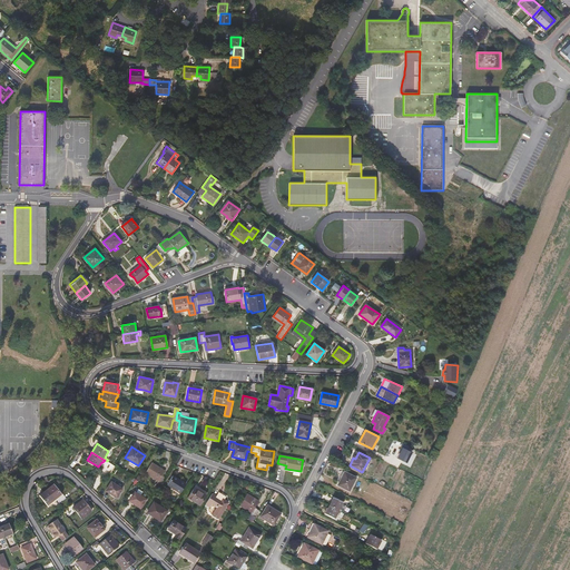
[(107,461),(105,460),(102,462),(109,467),(108,470),(110,472),(115,467),(107,461)]
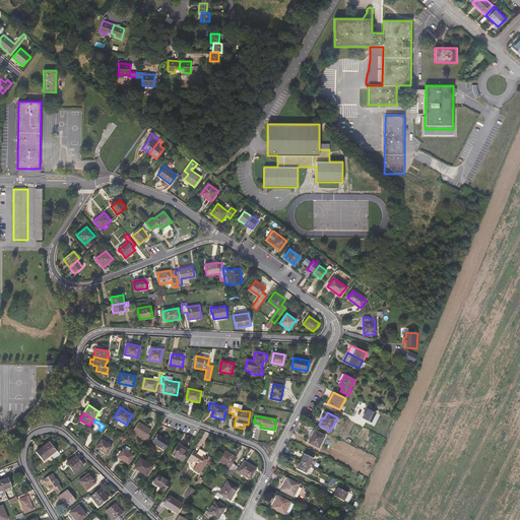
[(150,430),(138,423),(133,432),(144,439),(142,442),(141,442),(139,446),(142,448),(150,437),(147,435),(150,430)]
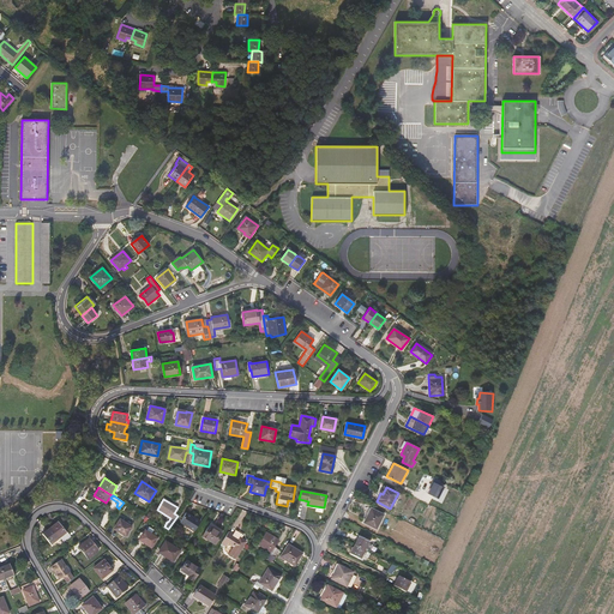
[(384,515),(371,509),(363,523),(377,529),(384,515)]
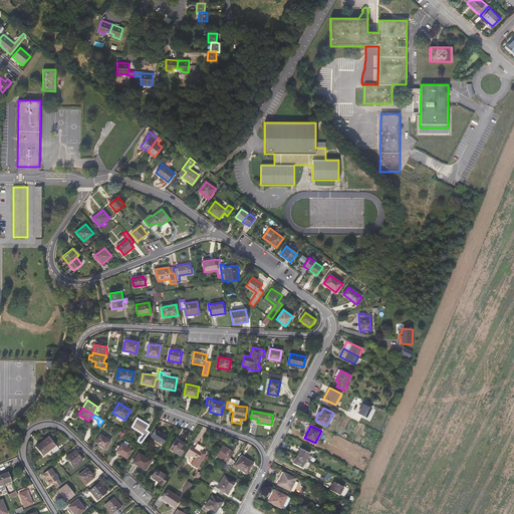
[(156,430),(151,437),(163,445),(168,437),(156,430)]
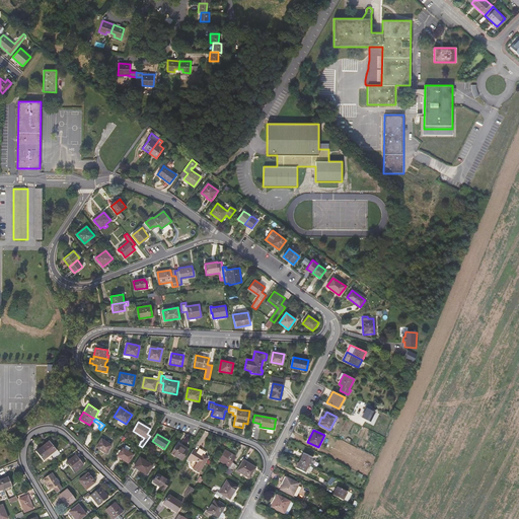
[(112,445),(101,439),(96,447),(106,453),(112,445)]
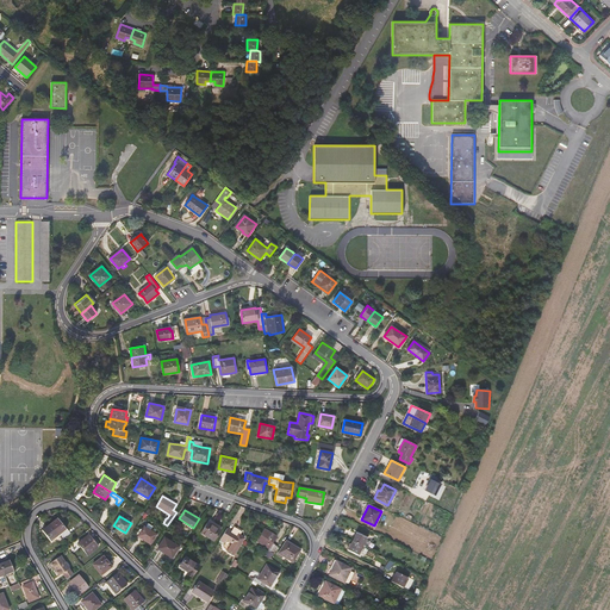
[(57,518),(50,526),(58,535),(62,540),(70,534),(57,518)]
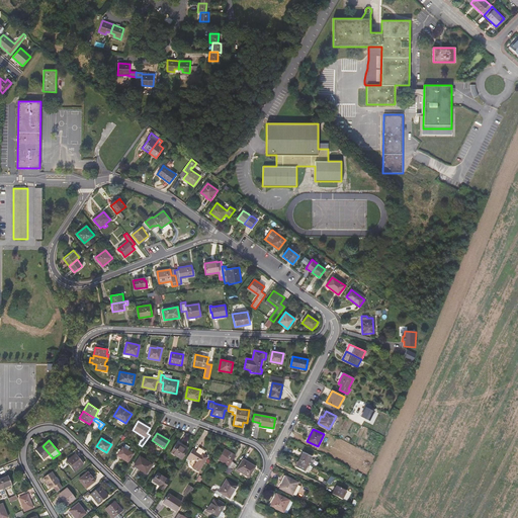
[(180,446),(176,443),(171,452),(181,459),(187,450),(180,446)]
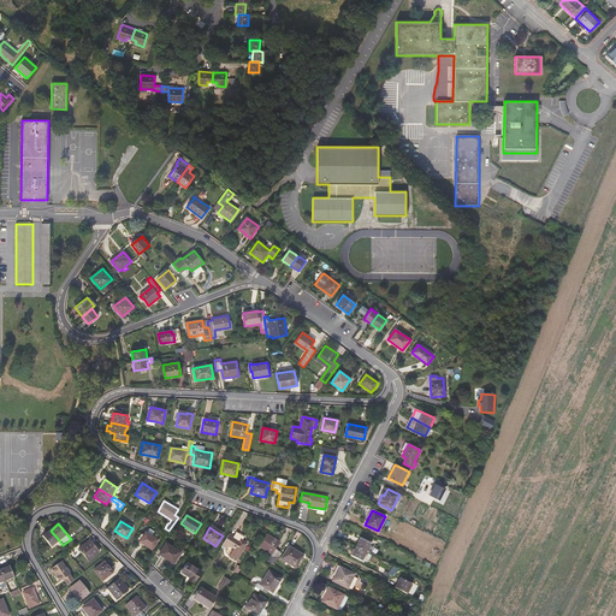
[(55,543),(59,540),(51,531),(42,537),(51,548),(55,543)]
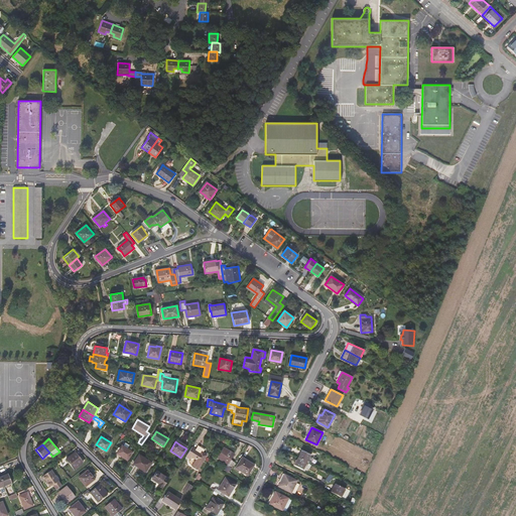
[(122,444),(116,454),(127,461),(133,452),(122,444)]
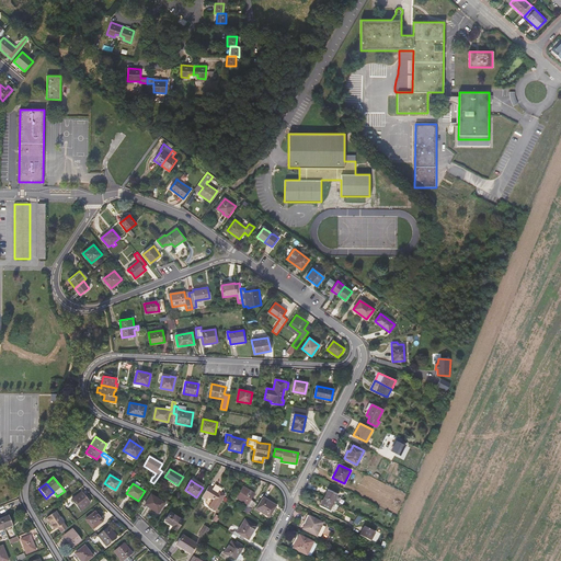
[(213,488),(209,485),(203,496),(206,499),(208,495),(214,499),(209,506),(215,510),(225,494),(221,492),(222,490),(221,489),(219,488),(218,489),(215,487),(214,487),(213,488)]
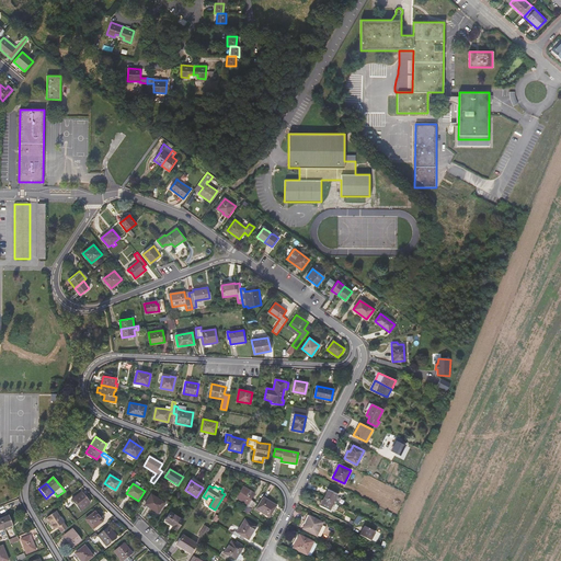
[(254,493),(243,487),(242,488),(238,495),(237,497),(248,504),(243,512),(248,514),(255,503),(251,500),(254,493)]
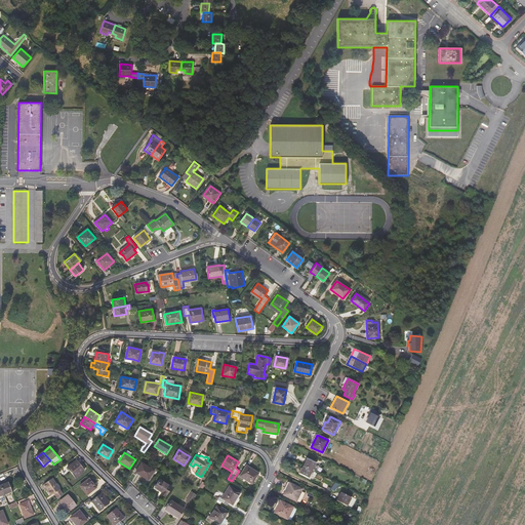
[(316,463),(307,458),(303,467),(313,471),(316,463)]
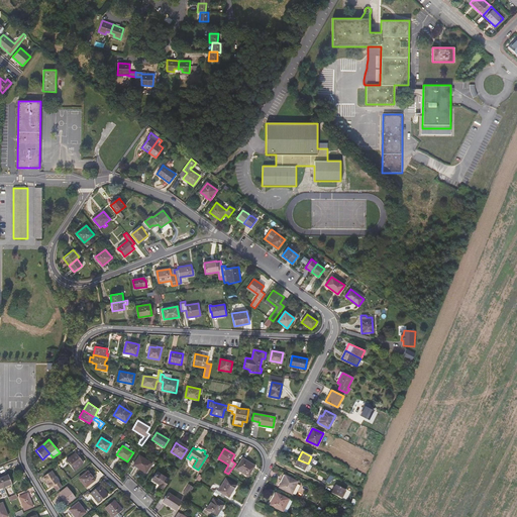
[(77,456),(75,453),(67,460),(74,471),(83,463),(81,460),(77,456)]
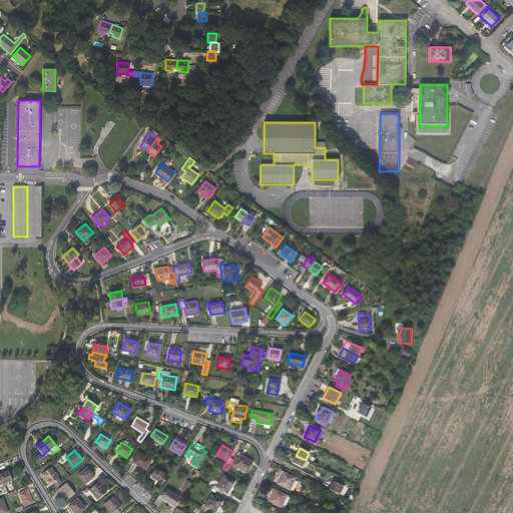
[(138,452),(132,461),(144,469),(150,460),(138,452)]
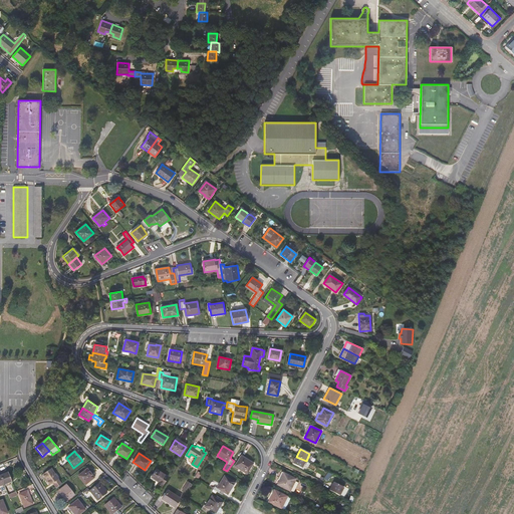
[(253,463),(241,455),(234,466),(247,474),(253,463)]
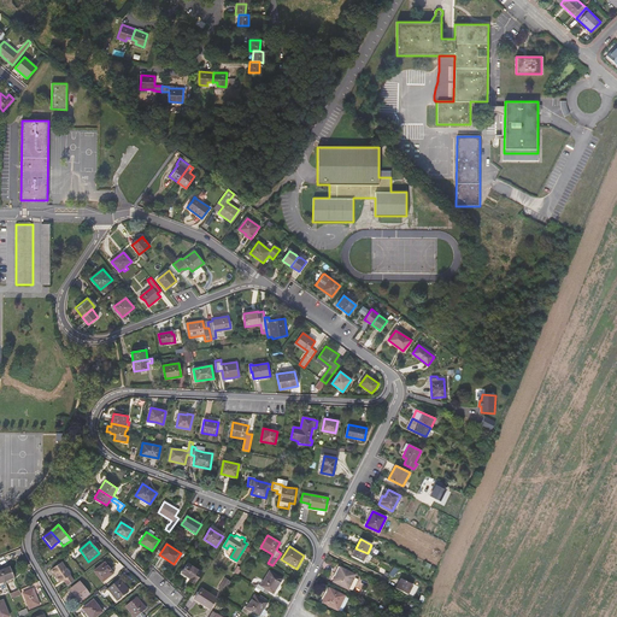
[(368,553),(356,548),(351,557),(363,563),(368,553)]
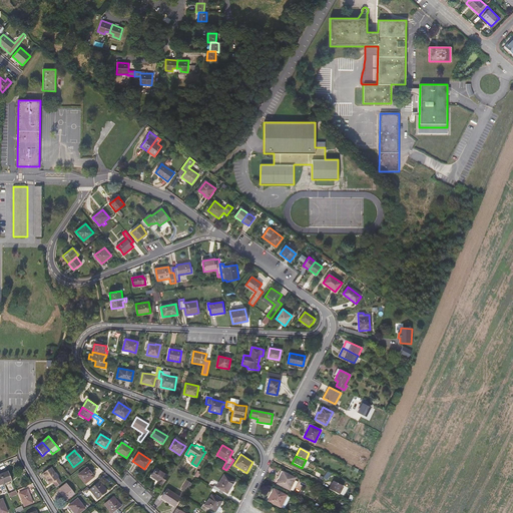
[(50,468),(42,474),(50,484),(53,481),(57,487),(62,483),(50,468)]
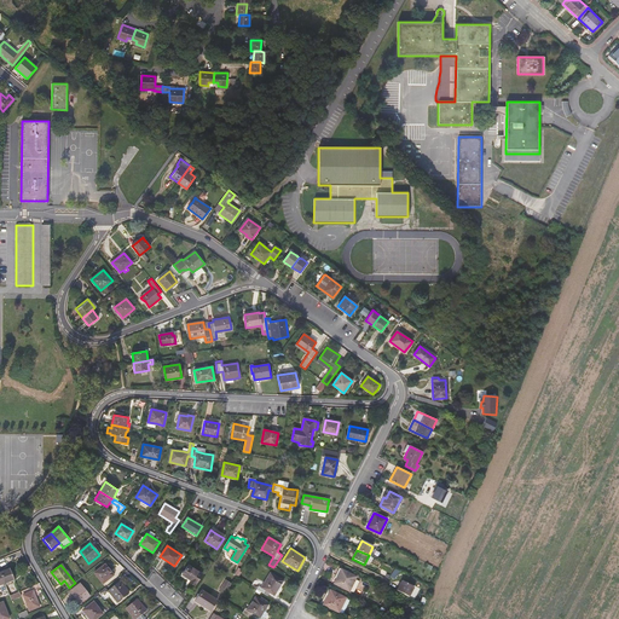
[(103,584),(114,576),(105,565),(94,573),(103,584)]
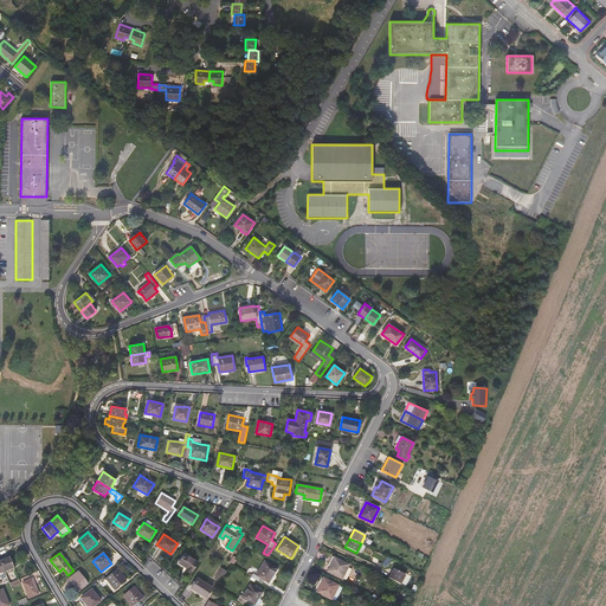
[(198,562),(185,553),(179,562),(187,568),(186,571),(191,573),(198,562)]
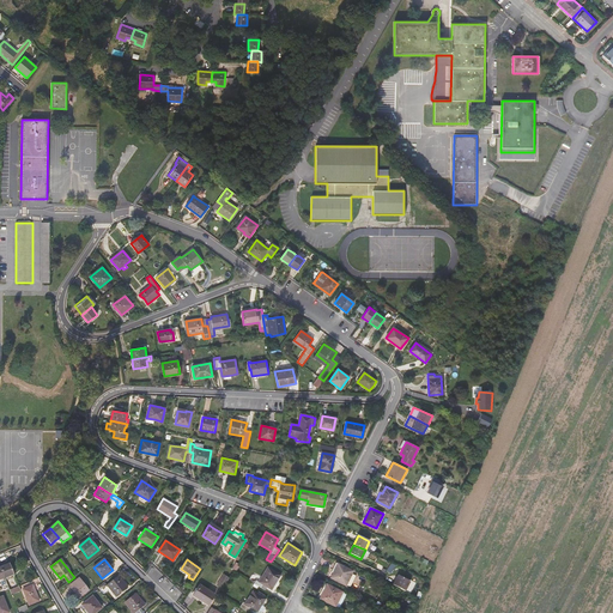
[(350,569),(332,560),(328,569),(331,570),(327,576),(343,584),(343,583),(349,572),(350,569)]
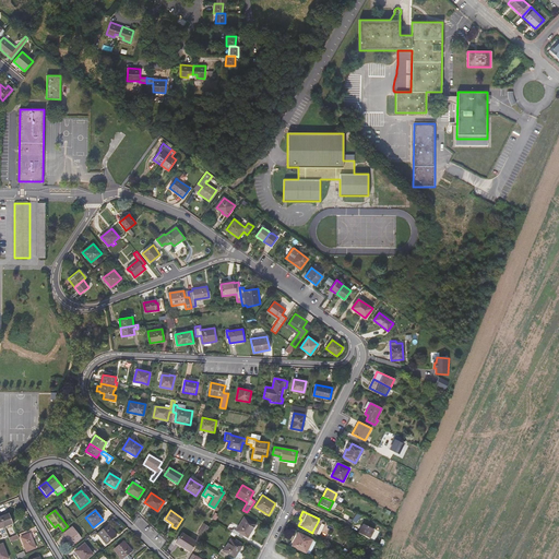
[(12,523),(9,513),(0,518),(4,526),(12,523)]
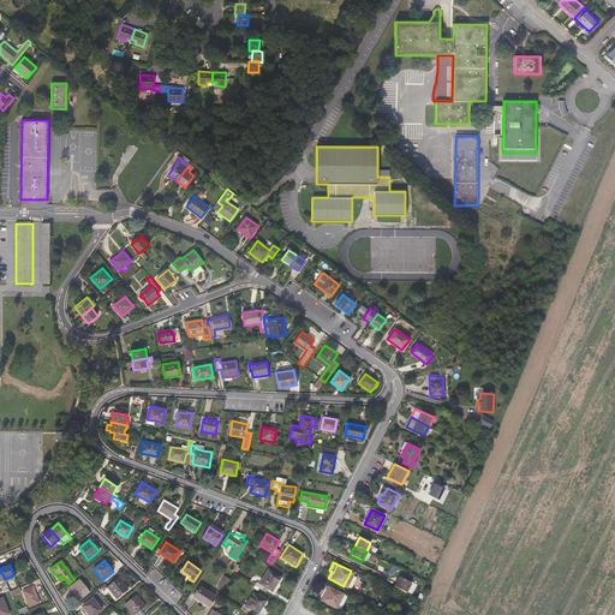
[(281,577),(268,568),(260,584),(257,581),(255,585),(262,590),(263,586),(268,589),(273,591),(281,577)]
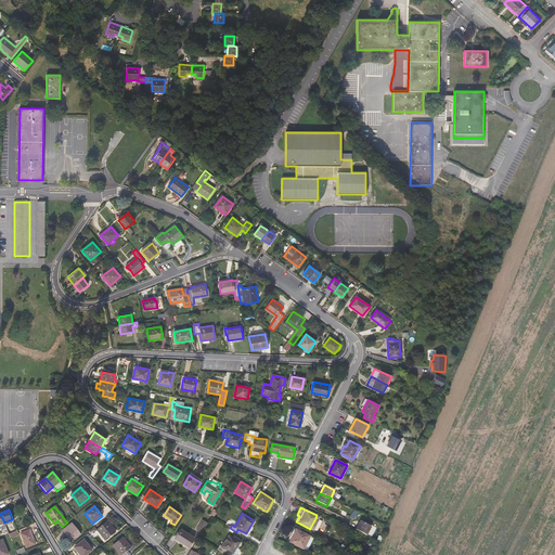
[(201,533),(207,523),(203,520),(196,530),(201,533)]
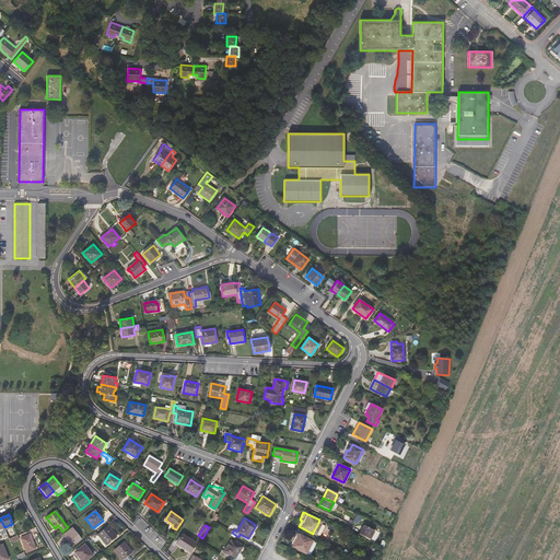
[(117,537),(108,526),(97,534),(106,545),(117,537)]
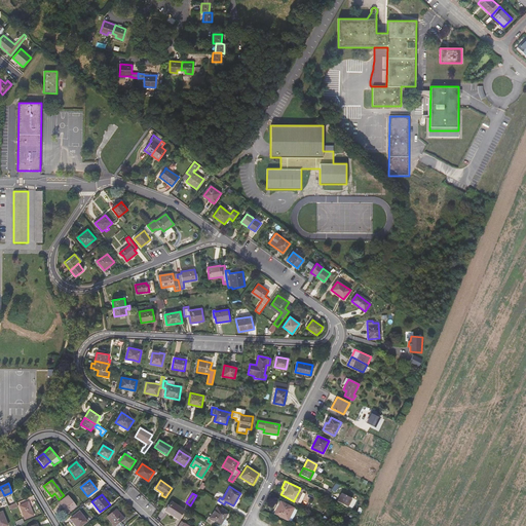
[(352,500),(341,495),(338,503),(348,509),(352,500)]
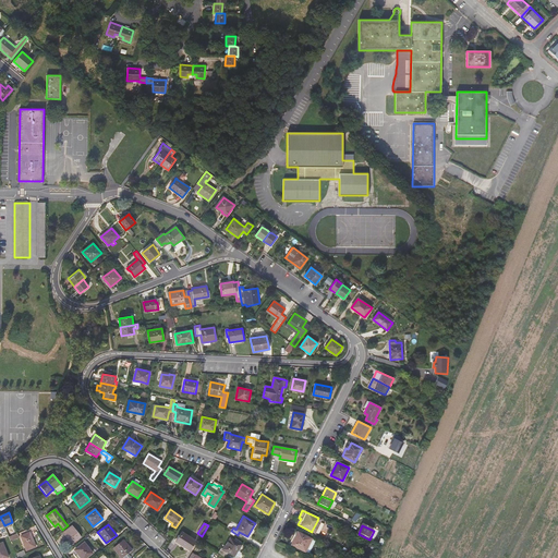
[(72,526),(63,533),(71,544),(80,537),(72,526)]
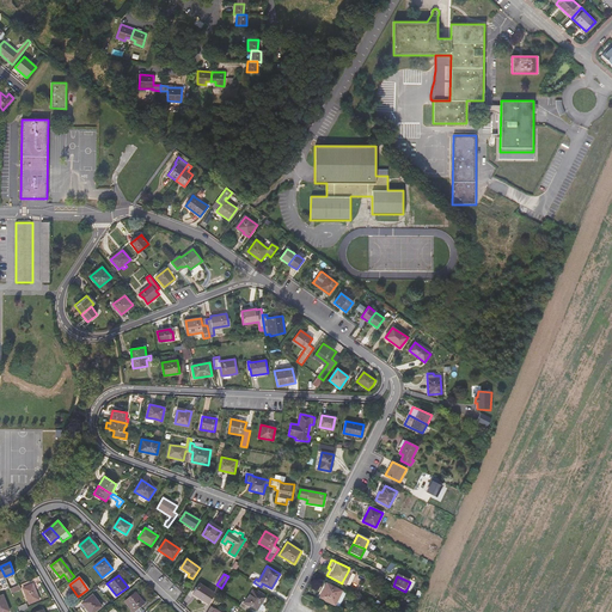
[(214,593),(200,583),(193,594),(208,604),(214,593)]
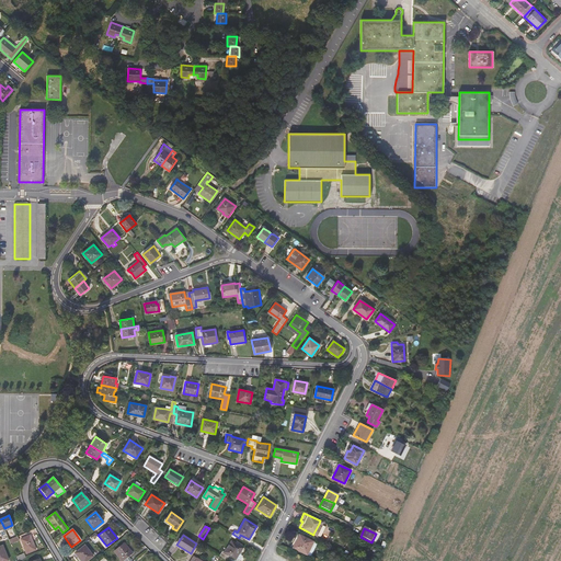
[(313,542),(298,535),(294,541),(296,542),(293,548),(307,556),(307,554),(312,545),(313,542)]
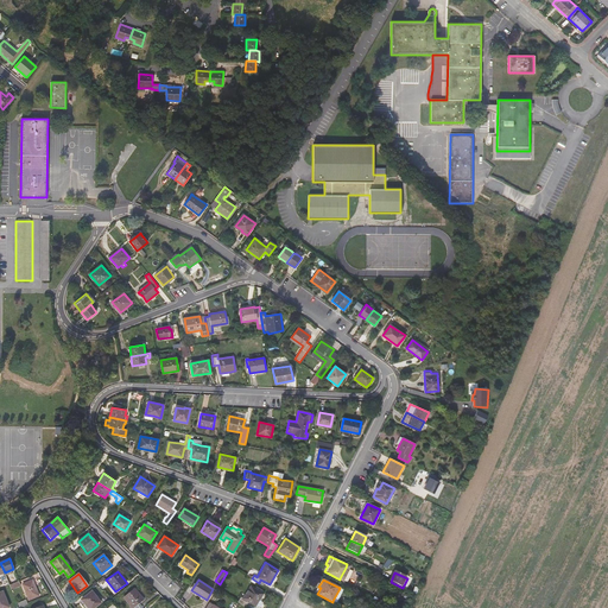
[(29,600),(39,596),(32,581),(23,584),(29,600)]
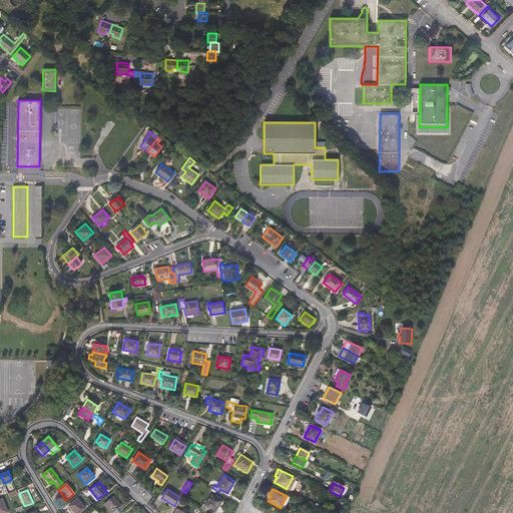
[(222,500),(215,496),(211,494),(205,504),(203,504),(200,508),(202,509),(207,512),(210,508),(215,511),(222,501),(222,500)]
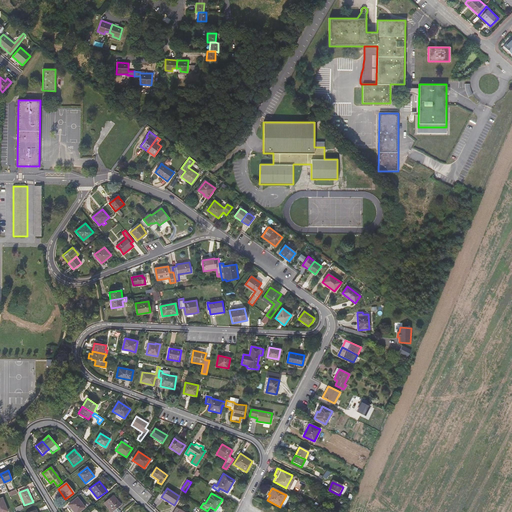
[(121,505),(113,495),(104,502),(111,511),(117,511),(116,509),(117,508),(121,505)]
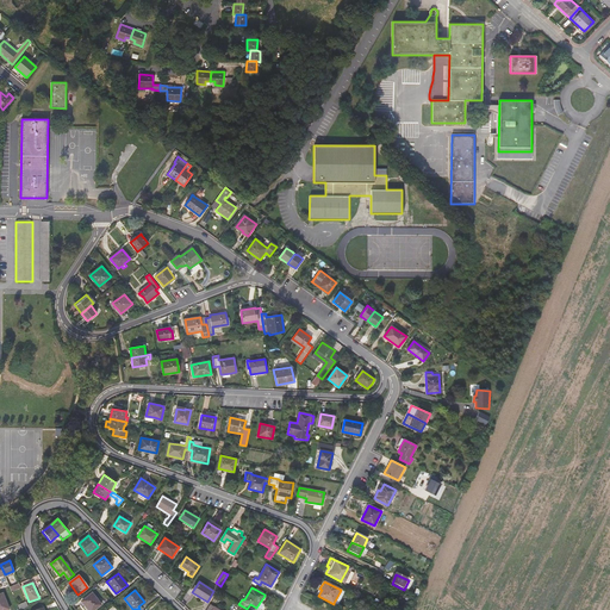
[(93,609),(101,604),(92,593),(81,602),(85,605),(82,608),(83,609),(93,609)]
